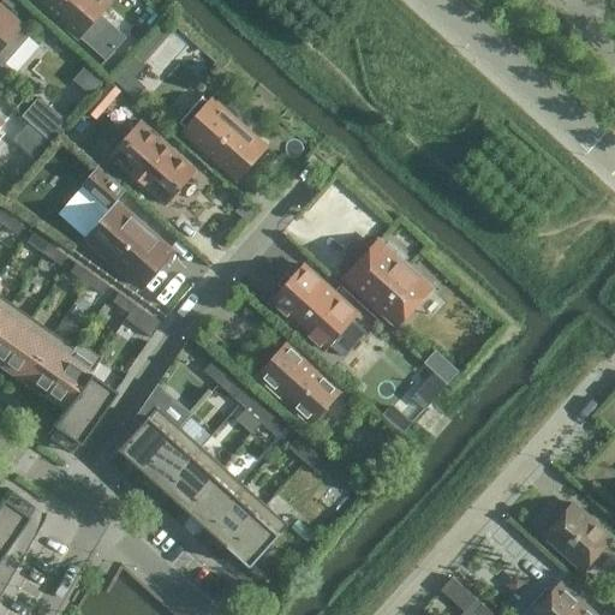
[(108,0),(36,0),(78,37),(81,35),(106,59),(125,37),(100,15),(111,1),(108,0)]
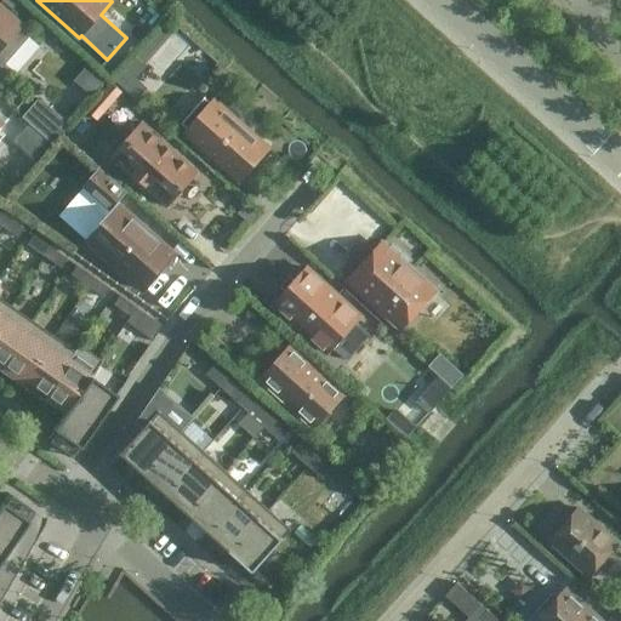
[(0,5),(0,63),(3,67),(32,33),(0,5)]
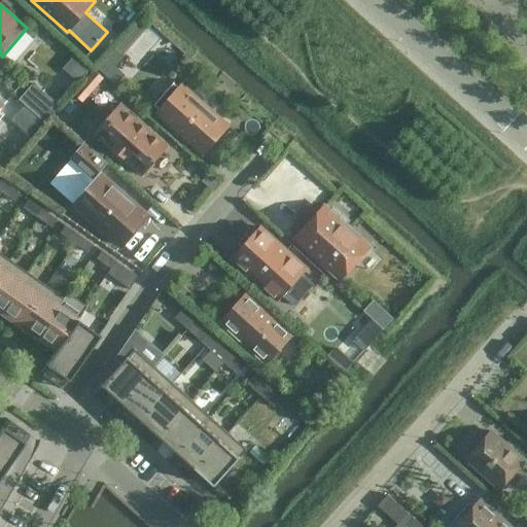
[(125,58),(115,48),(98,68),(116,84),(126,75),(116,67),(125,58)]
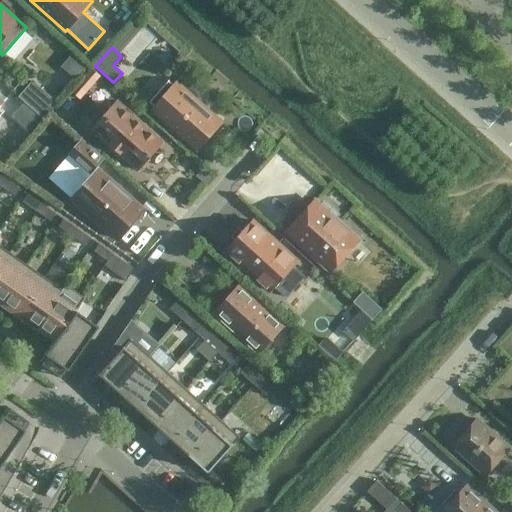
[(75,52),(61,66),(76,79),(89,65),(75,52)]
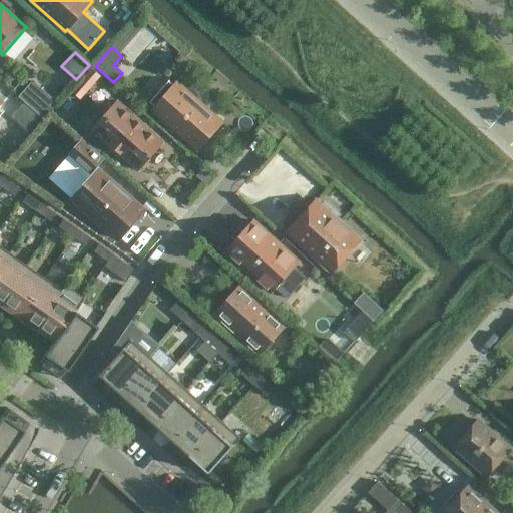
[(100,76),(92,69),(85,77),(93,84),(100,76)]
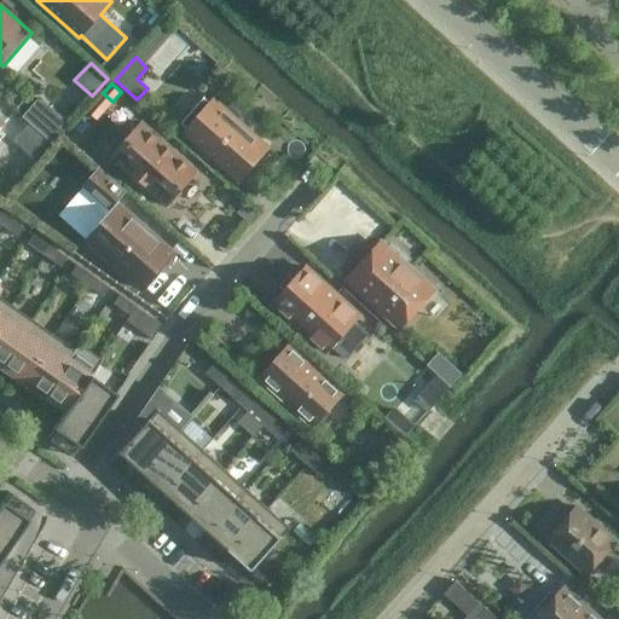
[(69,123),(40,98),(24,116),(53,142),(69,123)]
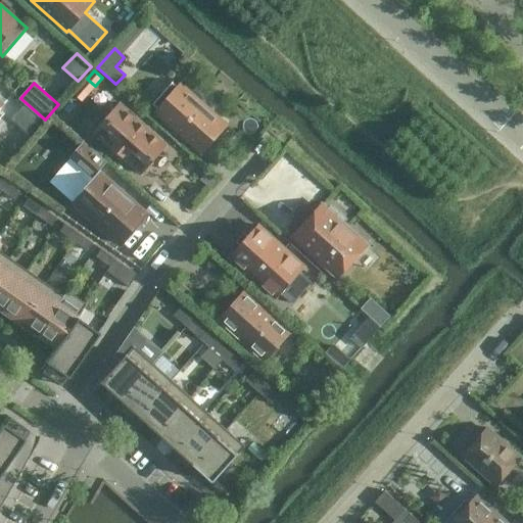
[(173,84),(154,103),(159,108),(156,112),(201,152),(227,124),(181,84),(178,88),(173,84)]
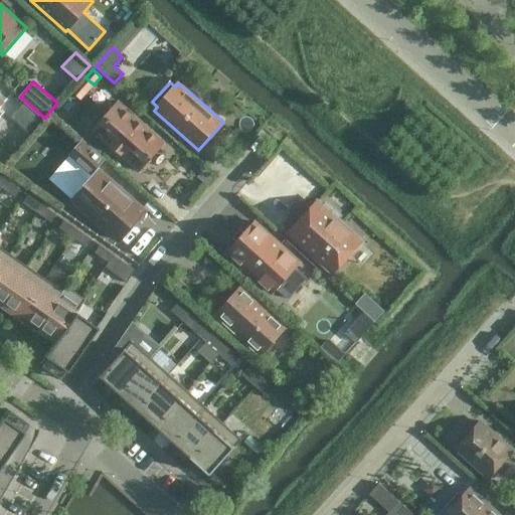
[(164,142),(119,102),(94,131),(139,171),(164,142)]
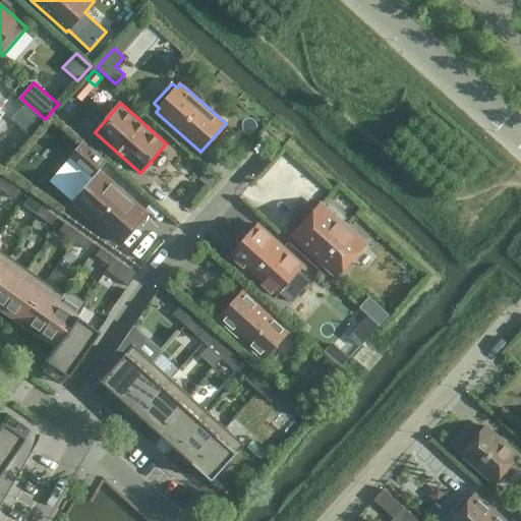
[(43,121),(24,105),(13,117),(32,133),(43,121)]
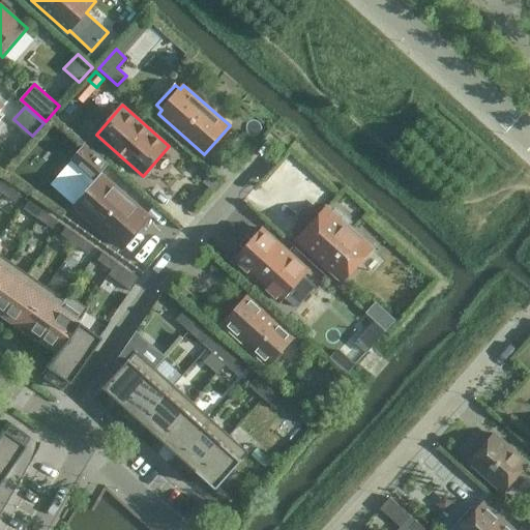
[(107,164),(97,156),(85,145),(74,157),(97,178),(74,205),(122,247),(148,217),(98,173),(107,164)]
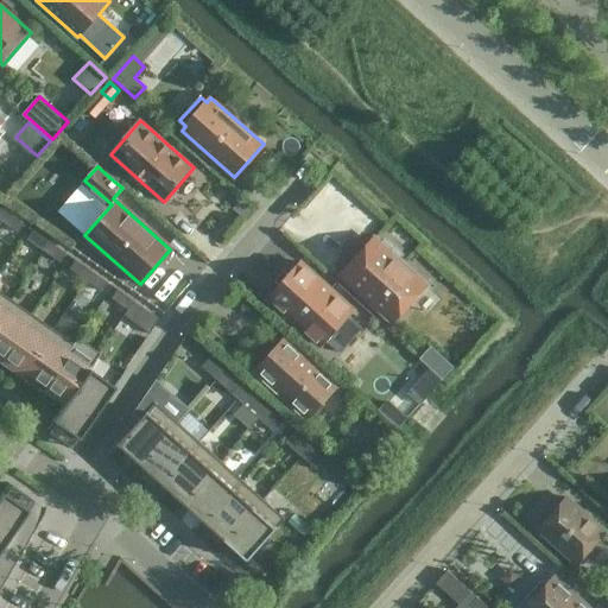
[(241,201),(233,209),(246,220),(253,211),(241,201)]
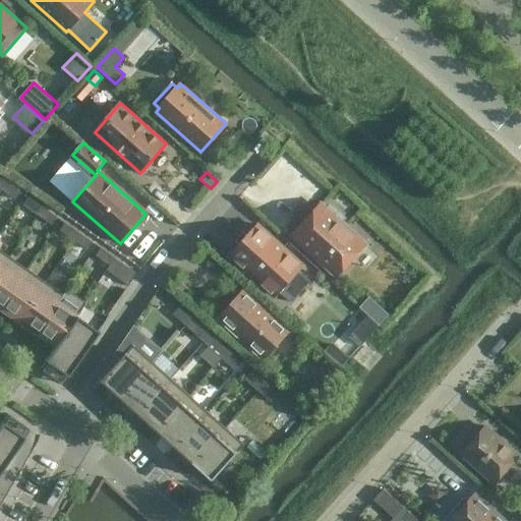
[(15,199),(21,191),(7,182),(2,189),(15,199)]
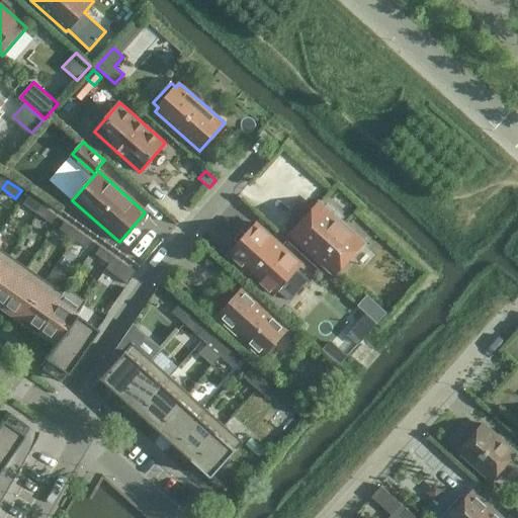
[(44,205),(29,196),(23,203),(37,213),(44,205)]
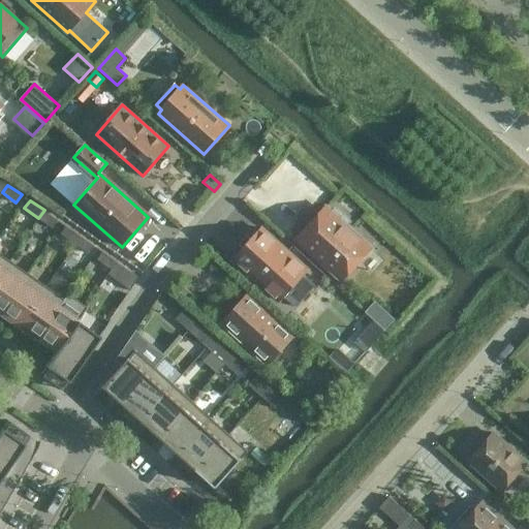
[(332,214),(324,208),(297,238),(343,280),(371,249),(367,246),(365,243),(362,240),(359,238),(344,225),(348,220),(336,210),(332,214)]
